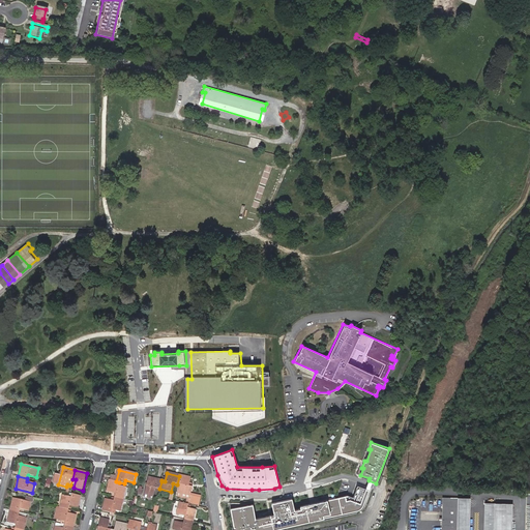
[(190,479),(179,476),(177,484),(176,488),(179,489),(178,494),(189,497),(192,488),(188,488),(190,479)]
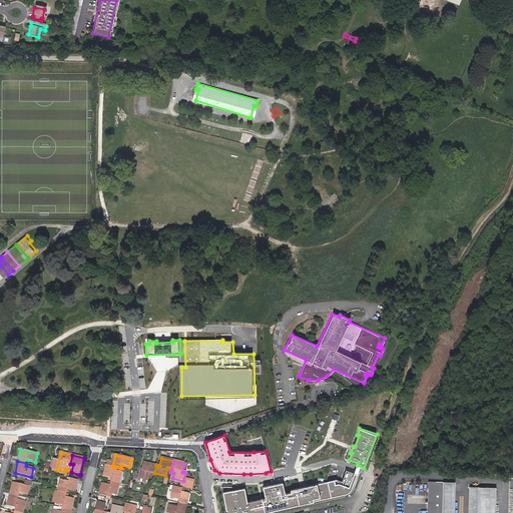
[(154,473),(156,466),(144,463),(140,480),(148,482),(151,474),(154,475),(154,473)]
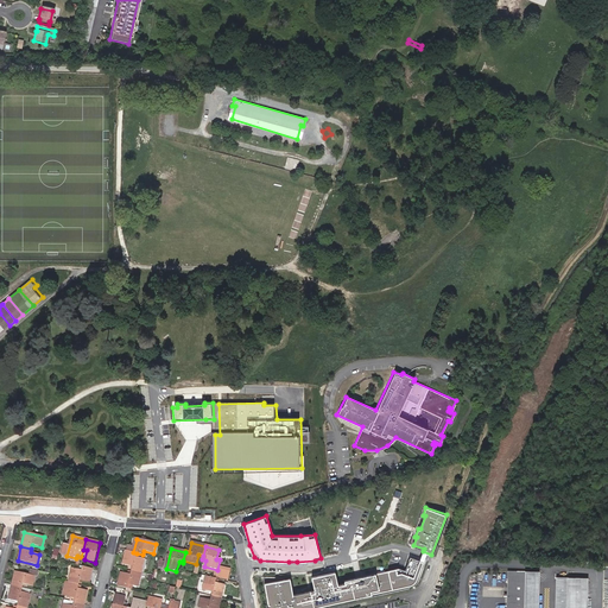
[(133,552),(127,551),(124,565),(133,568),(133,571),(141,574),(145,559),(135,557),(137,553),(133,552)]
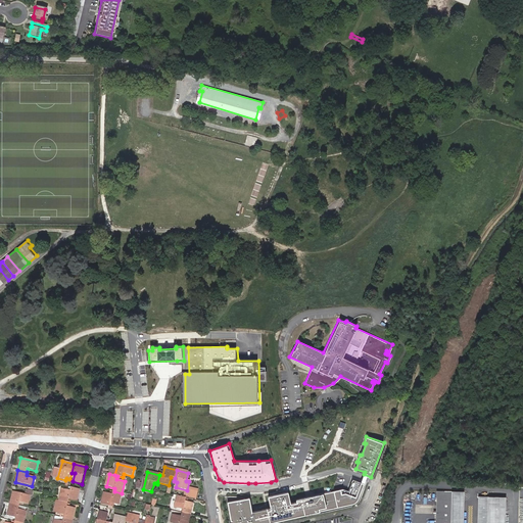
[(65,480),(57,478),(57,481),(66,483),(65,486),(67,487),(69,480),(65,480)]
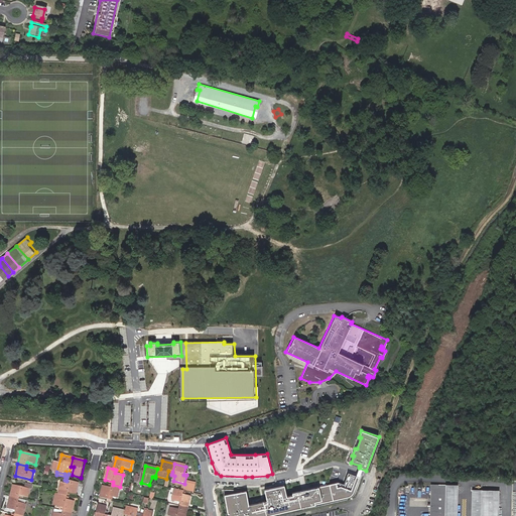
[(247,491),(225,489),(228,514),(228,515),(260,515),(266,515),(267,515),(349,497),(351,496),(353,494),(354,492),(359,477),(349,473),(344,485),(339,483),(287,495),(284,486),(265,490),(268,500),(249,504),(247,491)]
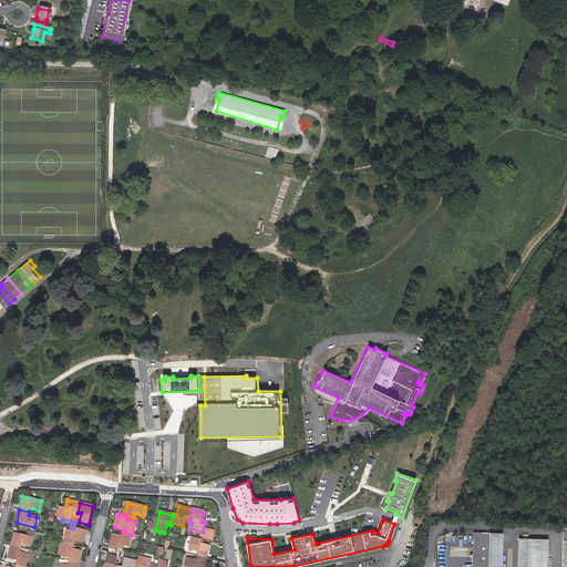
[(65,543),(74,546),(75,542),(84,544),(88,532),(78,529),(76,533),(69,531),(65,543)]
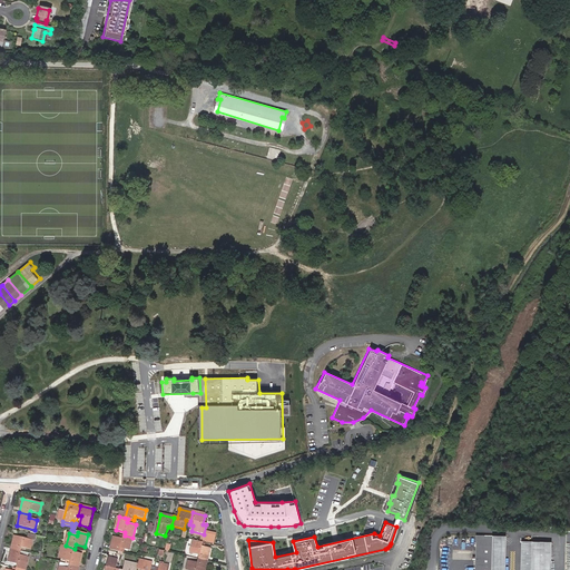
[(10,550),(20,552),(21,548),(30,550),(32,540),(35,541),(36,536),(28,533),(27,539),(13,536),(10,550)]
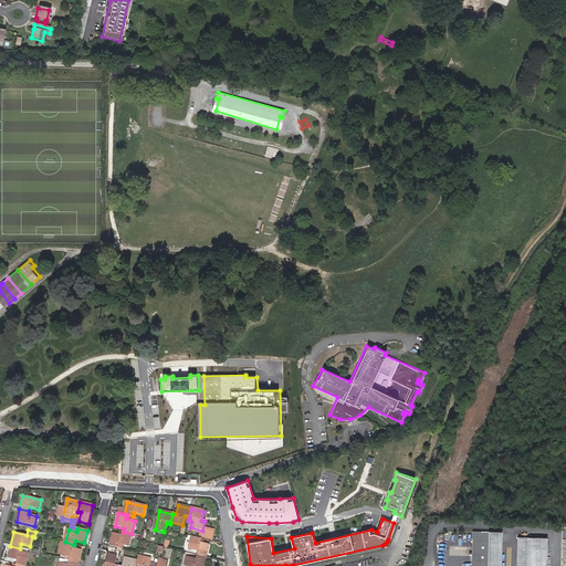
[(132,534),(124,532),(123,536),(113,534),(109,546),(119,548),(128,551),(128,547),(132,534)]
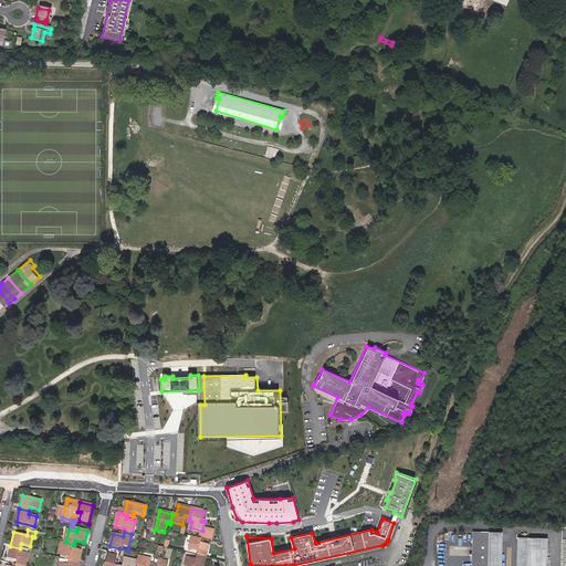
[(486,565),(488,533),(472,533),(471,565),(486,565)]
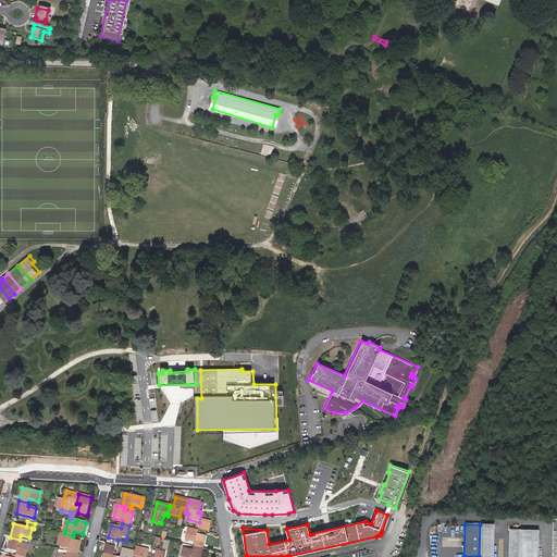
[(492,556),(493,524),(480,524),(479,556),(492,556)]
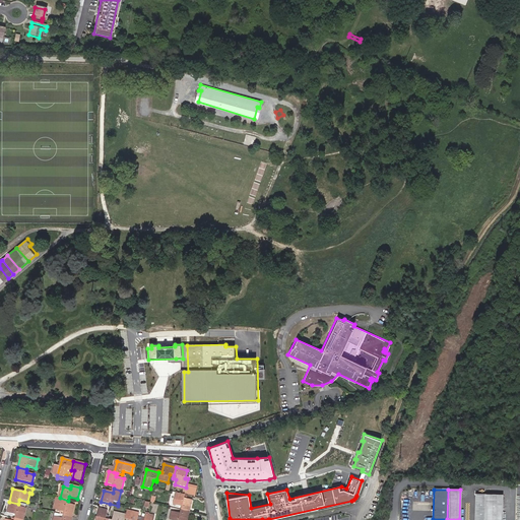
[(184,496),(176,494),(173,506),(181,508),(180,511),(189,513),(191,501),(184,499),(184,496)]
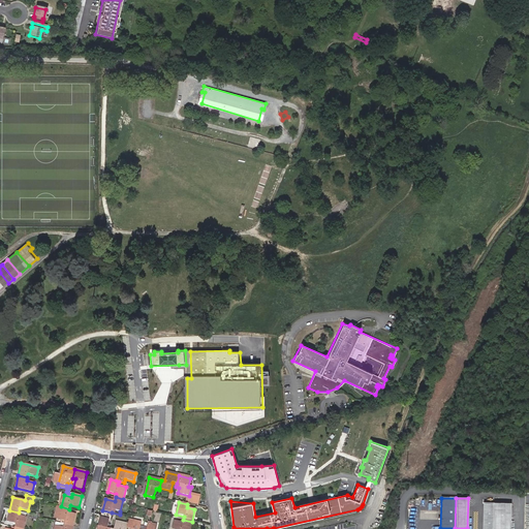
[(492,528),(493,522),(493,503),(484,503),(483,528),(492,528)]
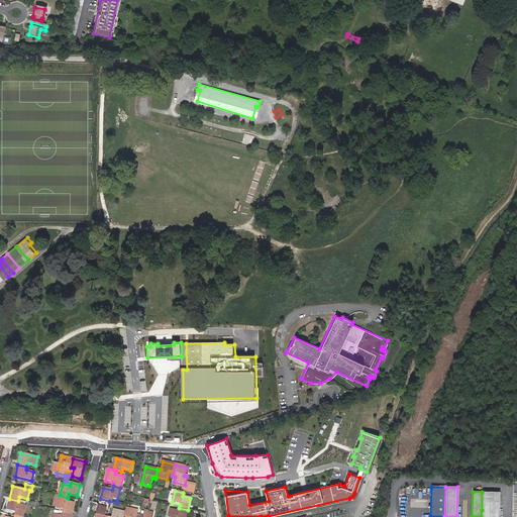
[(482,492),(482,510),(498,511),(499,501),(485,501),(485,492),(482,492)]
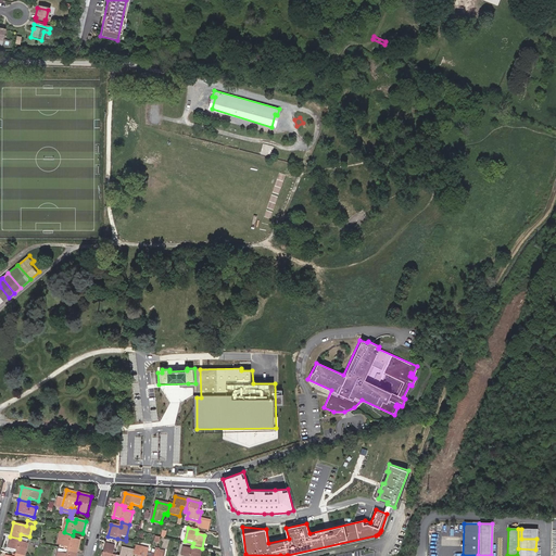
[(521,539),(536,539),(536,530),(521,529),(521,539)]
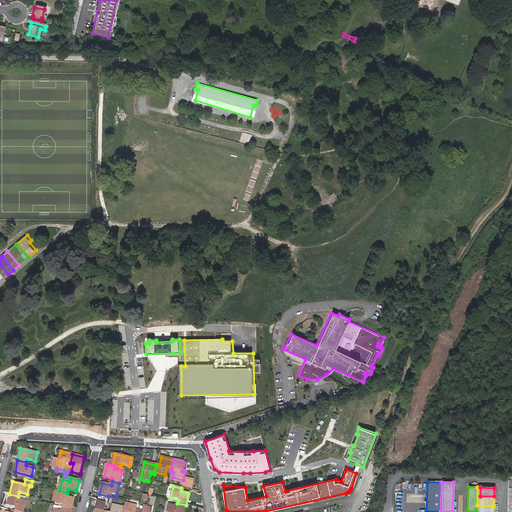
[(63,508),(72,510),(75,498),(67,496),(67,493),(59,490),(56,502),(64,504),(63,508)]
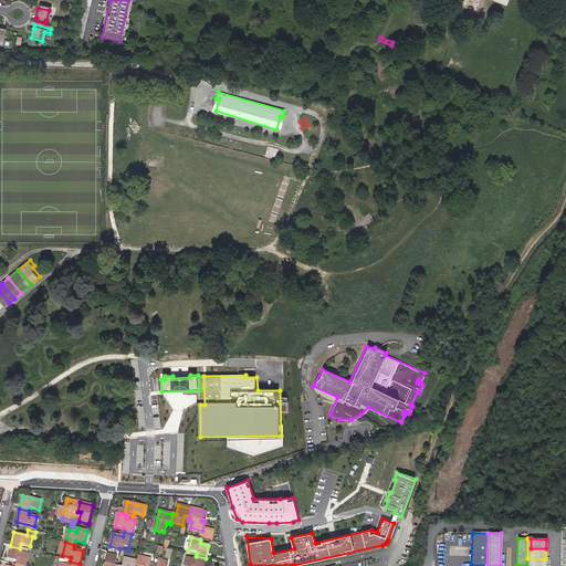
[(160,545),(157,553),(164,555),(167,547),(160,545)]
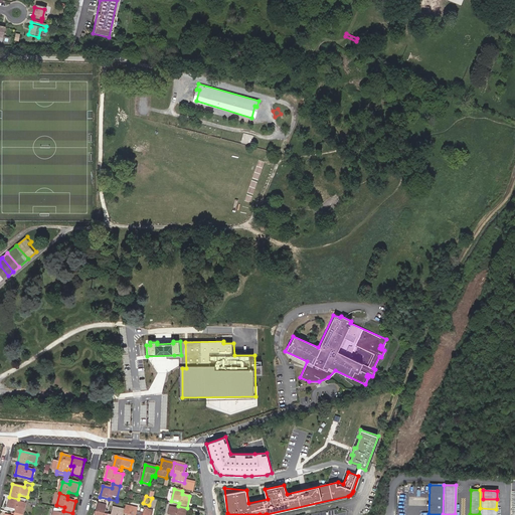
[(15,510),(15,513),(22,514),(26,504),(17,502),(18,499),(9,497),(7,508),(15,510)]
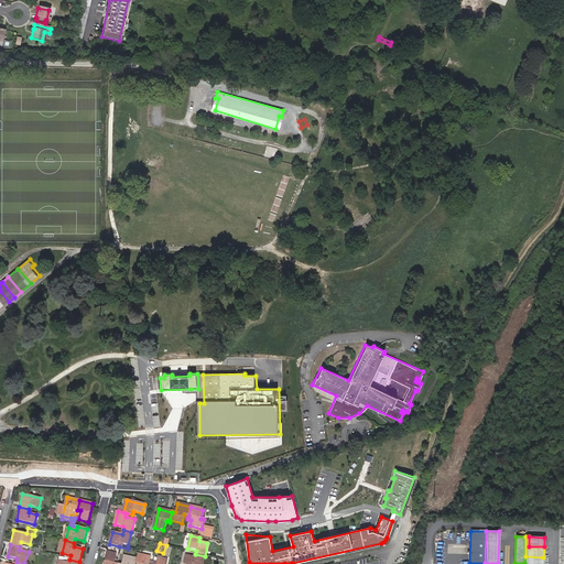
[(104,563),(118,563),(115,563),(117,554),(108,552),(104,563)]
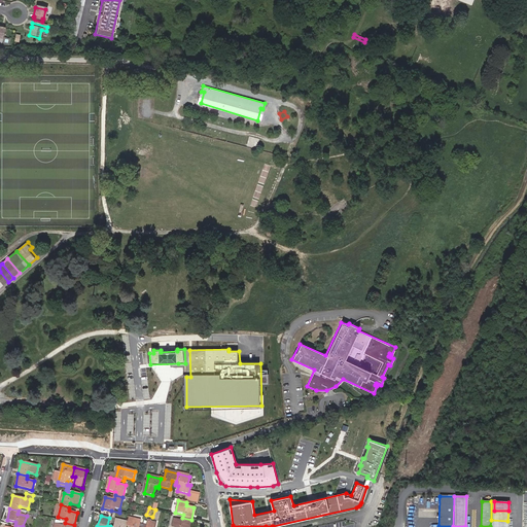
[(139,526),(141,521),(130,518),(128,523),(127,526),(139,526)]
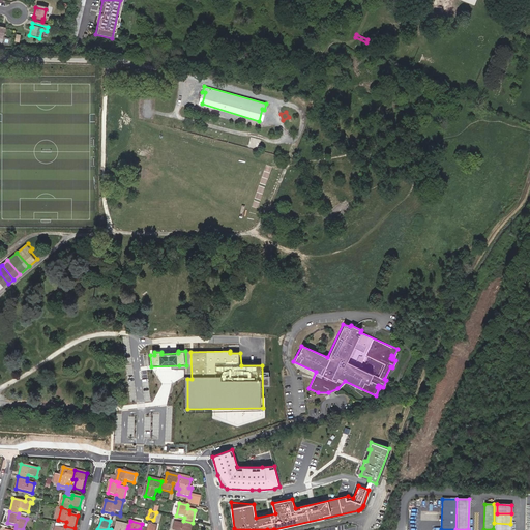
[(189,529),(193,523),(183,521),(182,524),(174,522),(172,529),(189,529)]
